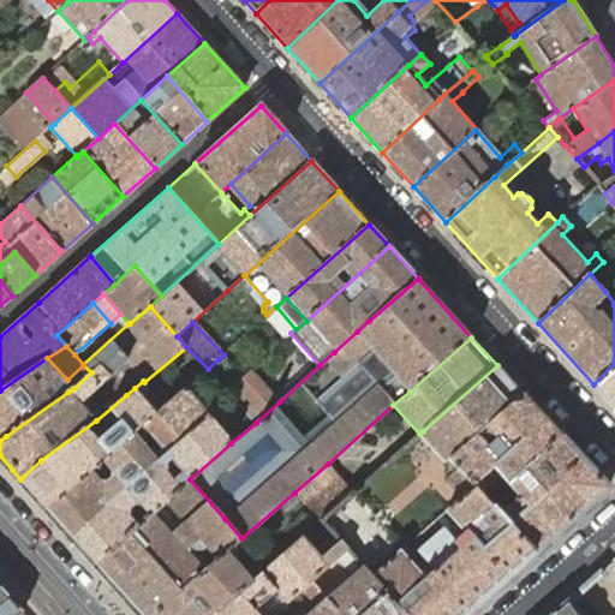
[(0,441),(6,436),(69,392),(75,388),(91,372),(83,365),(67,380),(47,358),(0,390),(0,441)]
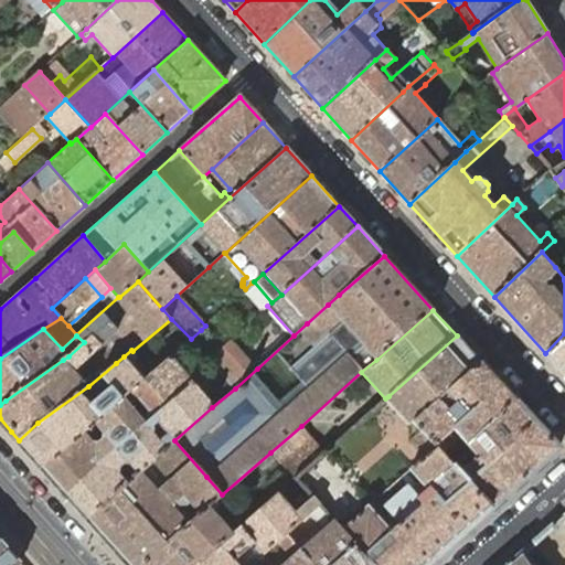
[(191,339),(209,359),(219,351),(201,330),(191,339)]
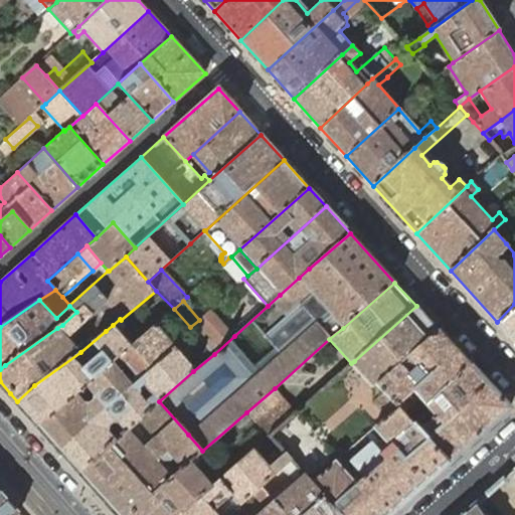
[(514,304),(497,322),(514,342),(514,304)]
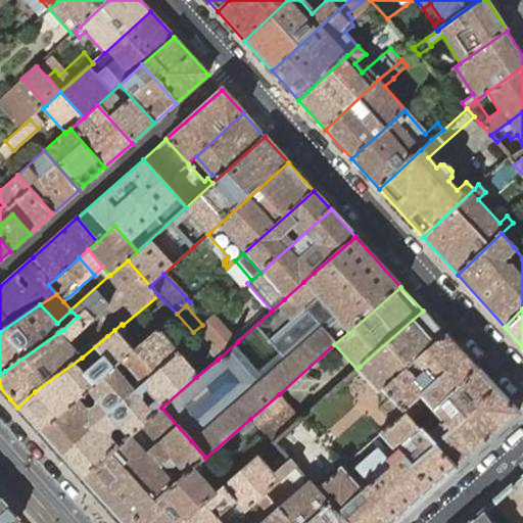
[(381,390),(445,335),(423,311),(360,367),(381,390)]
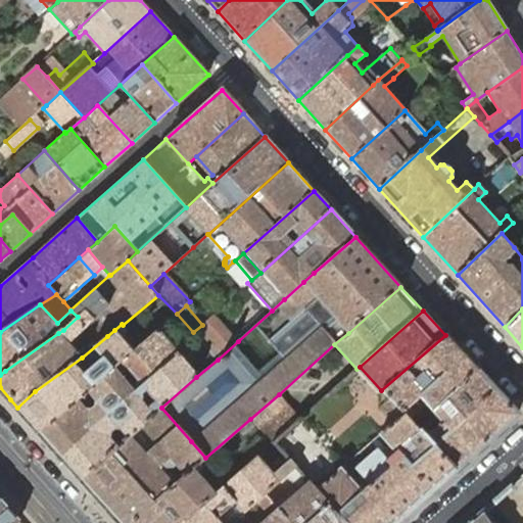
[(198,338),(218,360),(238,341),(214,314),(202,325),(193,332),(198,338)]
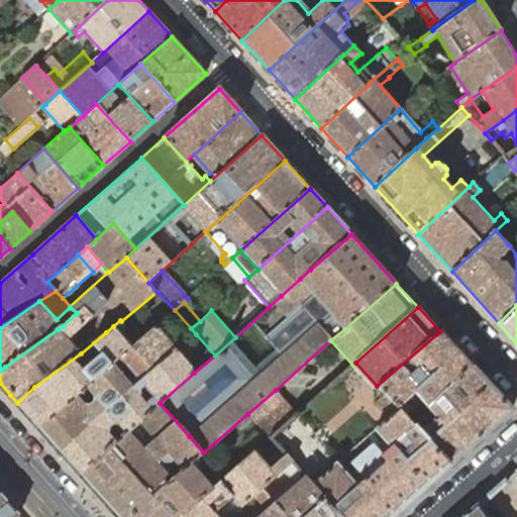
[(30,416),(38,426),(67,403),(131,346),(130,346),(119,332),(124,328),(124,324),(121,321),(120,320),(113,326),(106,332),(81,353),(34,387),(17,403),(30,416)]
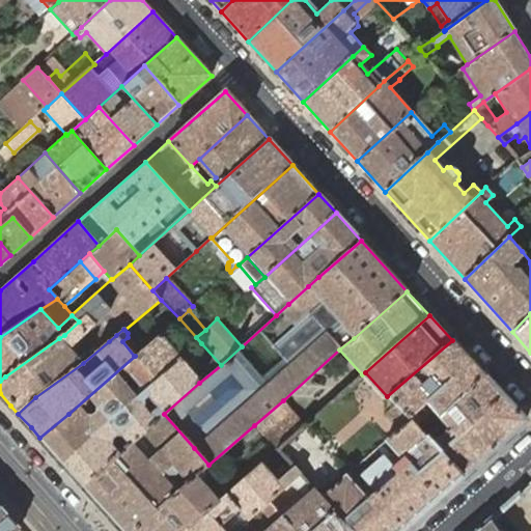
[(54,452),(62,462),(89,437),(182,359),(161,334),(160,334),(134,356),(135,356),(68,414),(39,438),(54,452)]
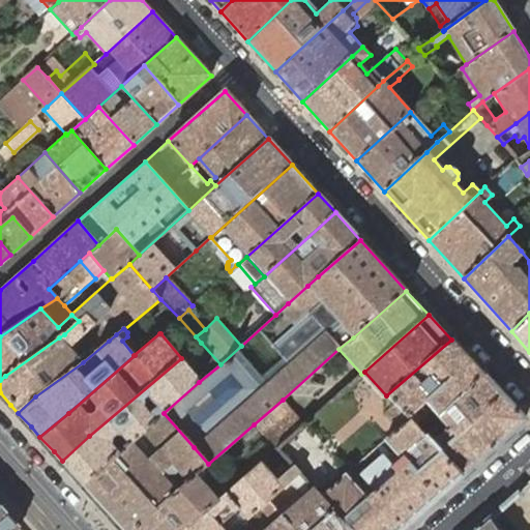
[(482,375),(451,340),(386,395),(405,416),(408,419),(409,419),(413,423),(429,409),(435,415),(482,375)]
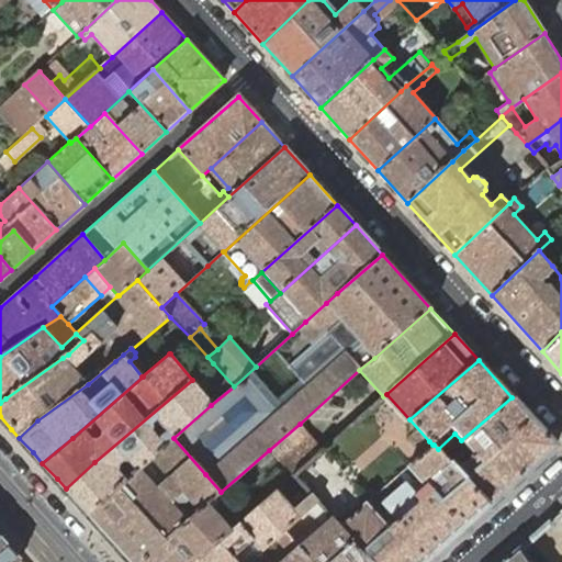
[(81,506),(89,514),(141,469),(150,459),(173,438),(211,405),(234,386),(213,363),(192,380),(94,462),(66,489),(81,506)]
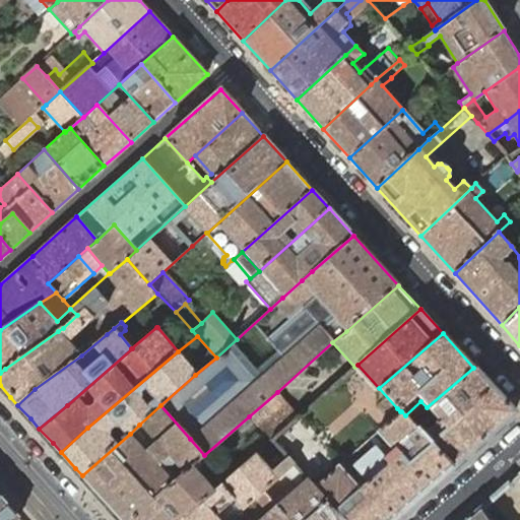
[(515,412),(473,368),(427,407),(438,420),(421,434),(451,467),(515,412)]
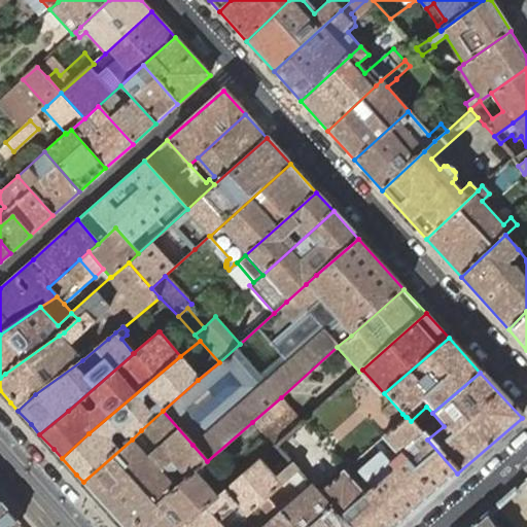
[(281,397),(252,422),(275,446),(303,422),(281,397)]
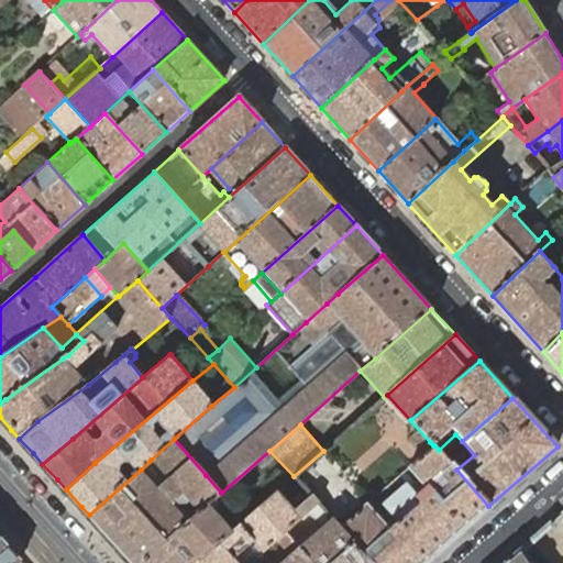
[(207,505),(221,493),(206,475),(174,439),(151,460),(141,470),(89,515),(113,541),(132,562),(141,562),(187,520),(198,512),(207,505)]
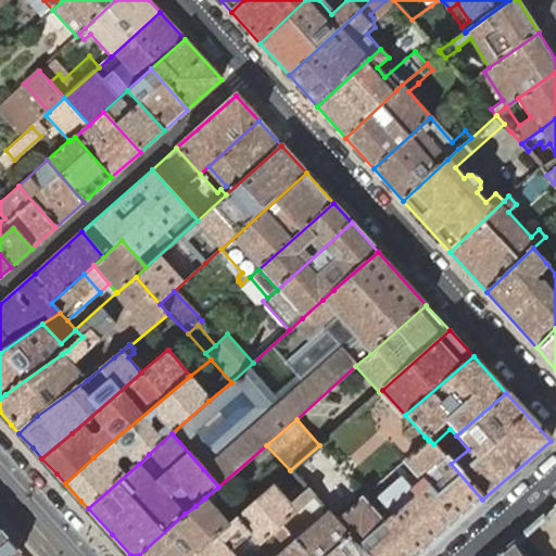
[(429,440),(428,440),(403,462),(419,480),(409,488),(400,478),(377,497),(384,506),(375,515),(362,498),(336,520),(362,552),(366,555),(418,555),(482,500),(451,464),(439,451),(433,444),(429,440)]
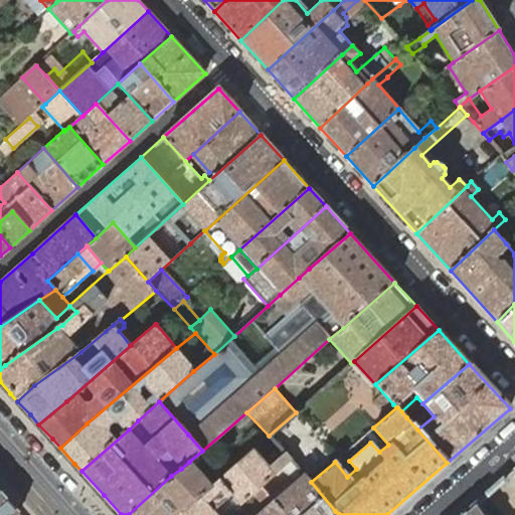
[(269,467),(253,450),(218,481),(211,487),(178,514),(226,514),(230,512),(238,505),(253,492),(261,487),(281,468),(291,460),(284,453),(269,467)]
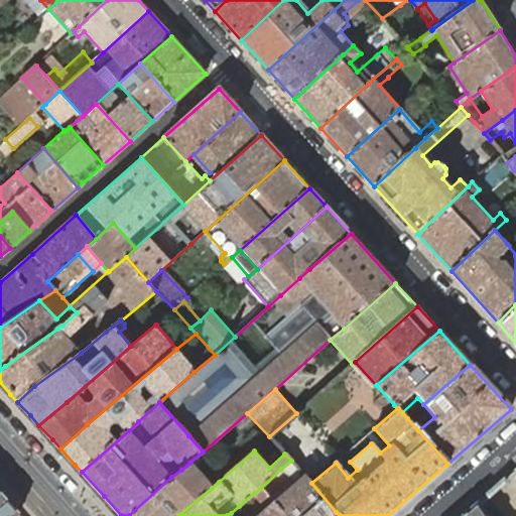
[(340,515),(336,512),(311,483),(303,474),(291,461),(281,469),(293,483),(273,501),(286,515),(340,515)]
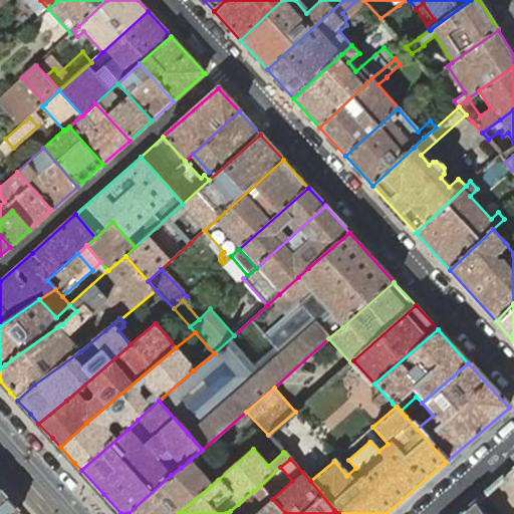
[(178,513),(211,486),(189,461),(181,468),(171,475),(129,513),(178,513)]
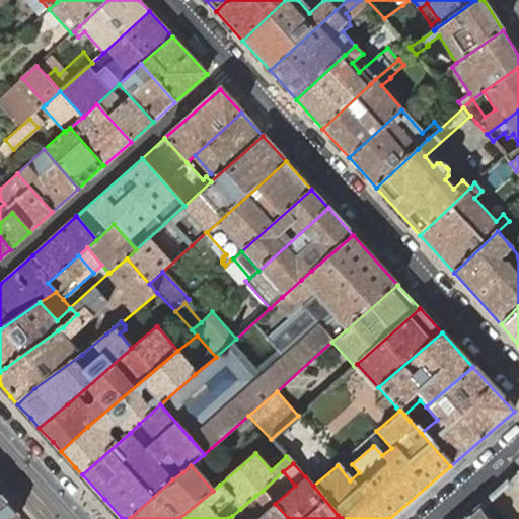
[(288,518),(275,504),(263,491),(255,496),(268,511),(257,518),(288,518)]
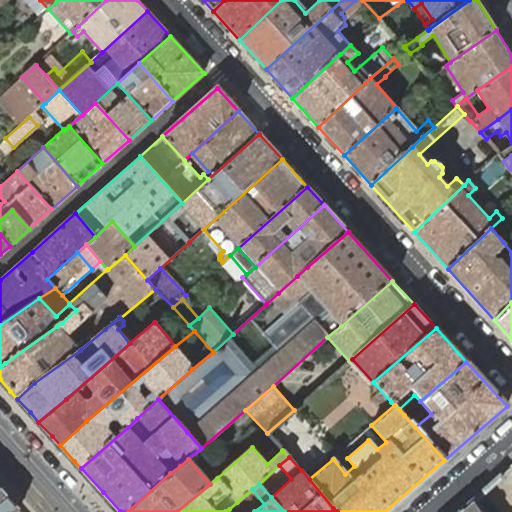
[(1,492),(0,490),(0,511),(14,511),(17,510),(1,492)]
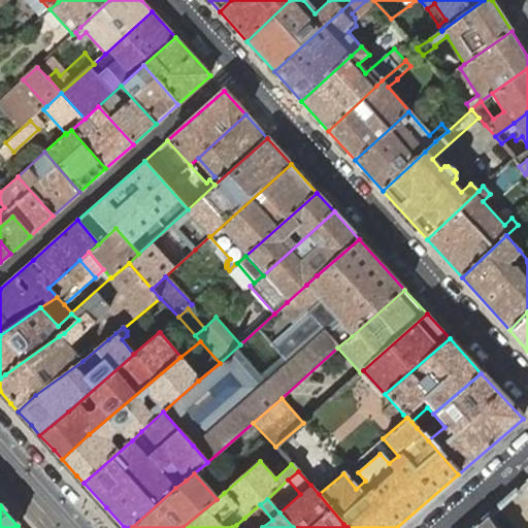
[(487,516),(473,527),(513,527),(498,505),(487,516)]
